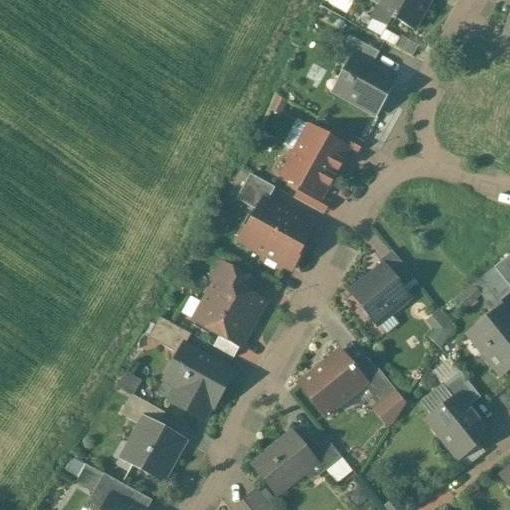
[(383,0),(383,1),(398,9),(392,19),(396,21),(397,19),(414,28),(430,0),(383,0)]
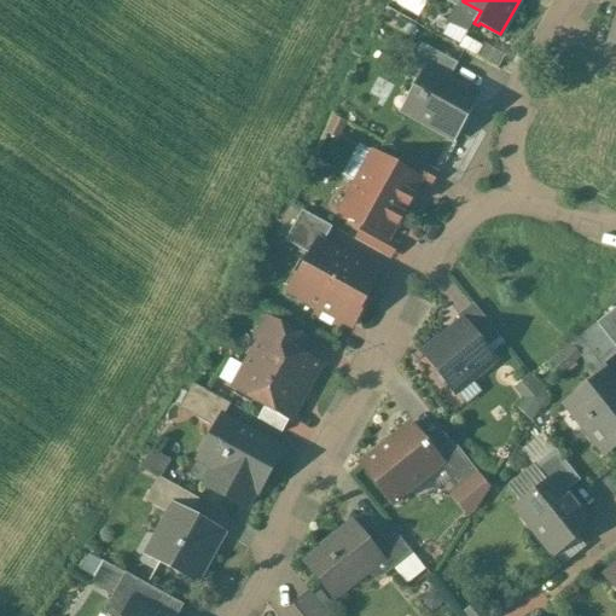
[(459,62),(425,42),(408,73),(420,80),(429,65),(451,77),(459,62)]
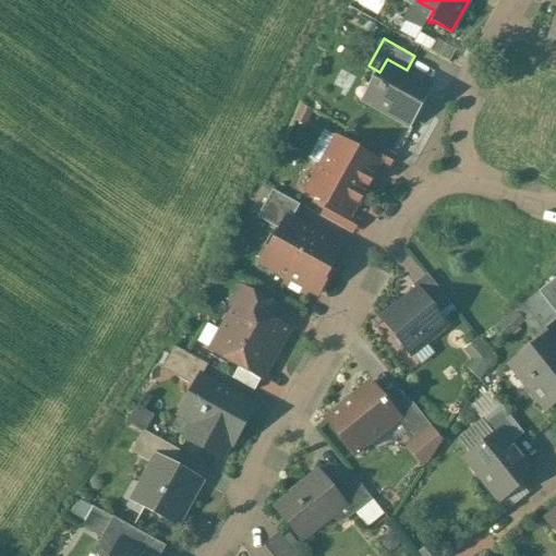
[(407,70),(387,59),(379,72),(373,84),(382,89),(374,104),(410,123),(432,85),(407,70)]
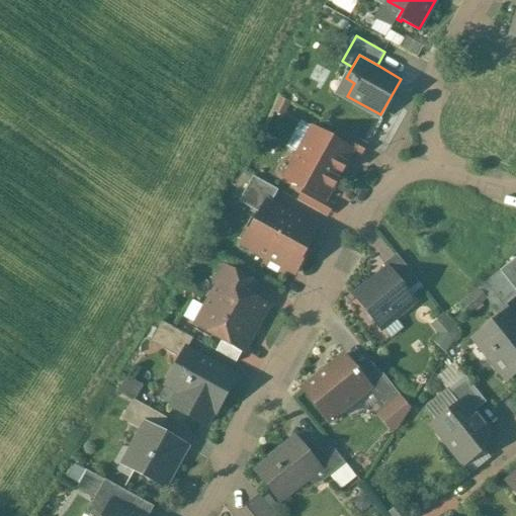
[(333,138),(314,126),(299,152),(341,175),(345,169),(342,167),(352,149),(333,138)]
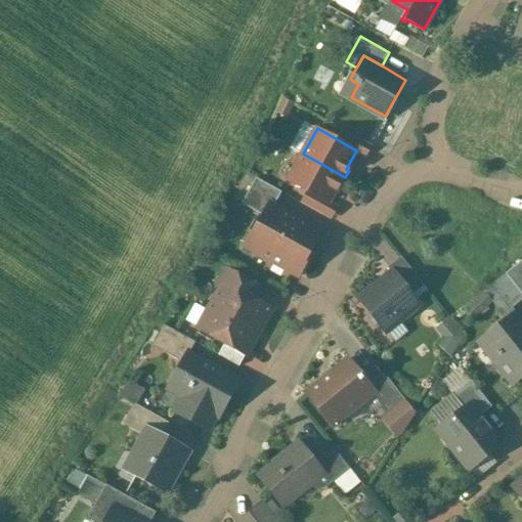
[(372,143),(344,128),(337,139),(356,150),(364,155),(372,143)]
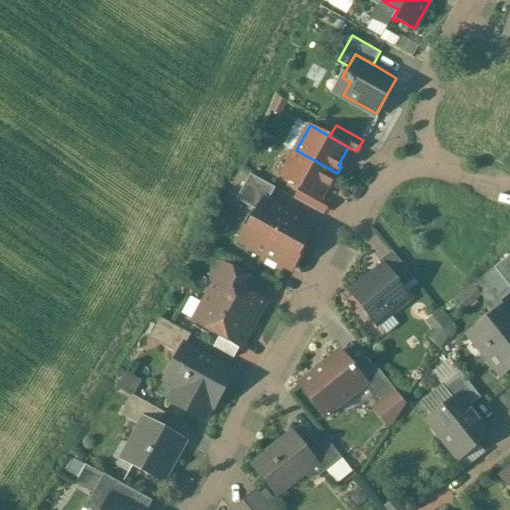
[(337,173),(296,150),(283,175),(302,186),(321,196),(331,178),(334,180),(337,173)]
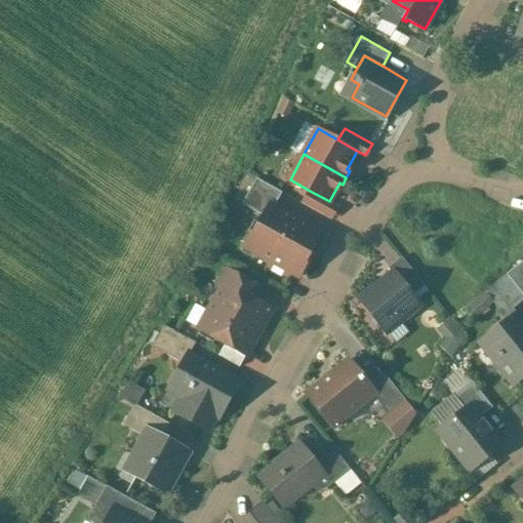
[(283,192),(257,177),(243,203),(266,215),(272,203),(276,205),(283,192)]
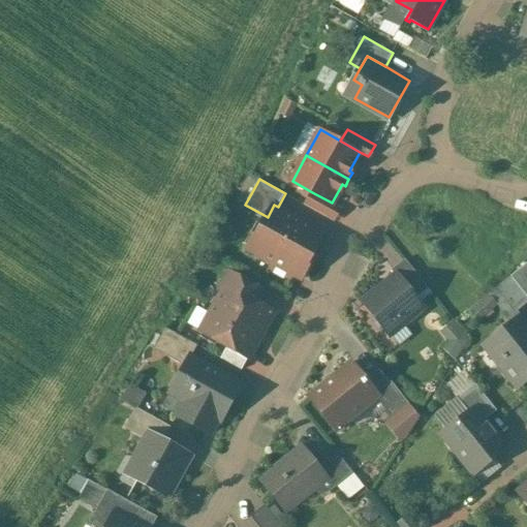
[(332,203),(312,192),(306,204),(334,219),(340,208),(332,203)]
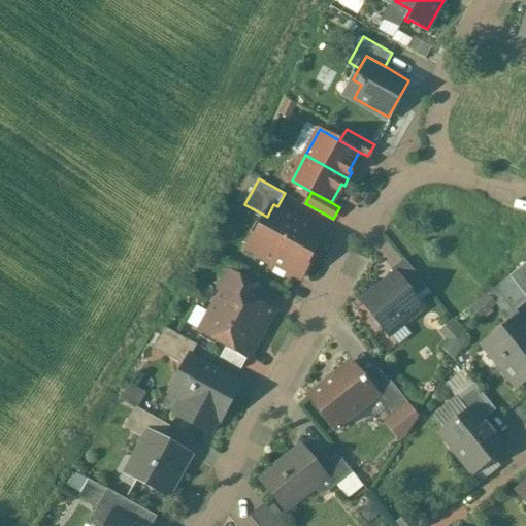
[(277,206),(273,204),(267,217),(250,248),(300,276),(324,233),(277,206)]
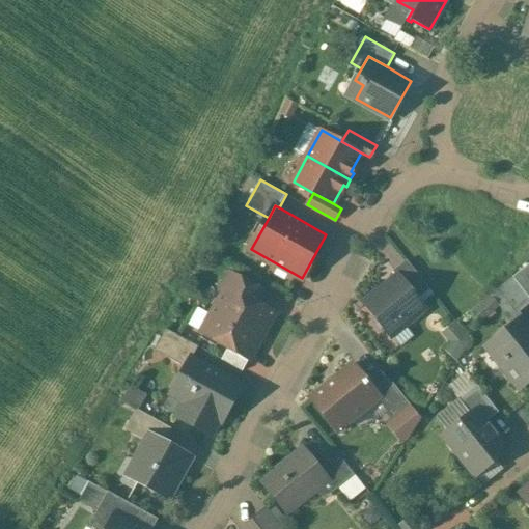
[(430,288),(408,258),(393,270),(398,276),(399,276),(418,298),(430,288)]
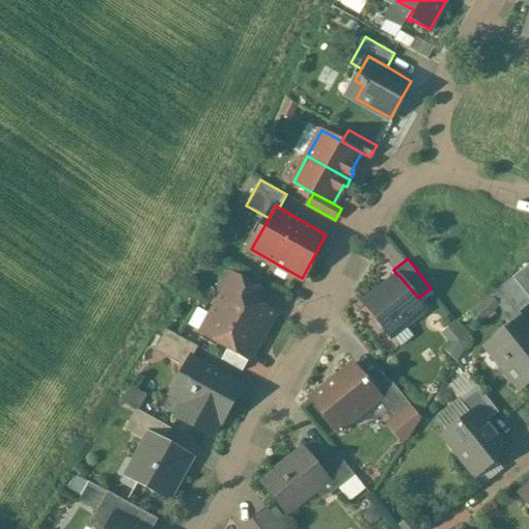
[(528,263),(513,276),(528,295),(528,263)]
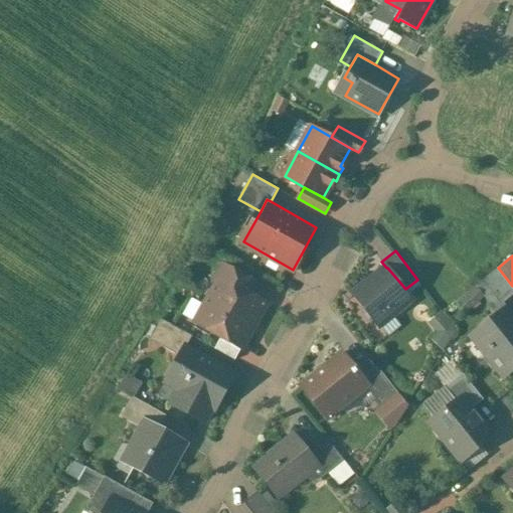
[(252,280),(222,263),(212,280),(217,283),(196,322),(242,347),(267,303),(251,295),(248,296),(247,298),(243,296),(252,280)]
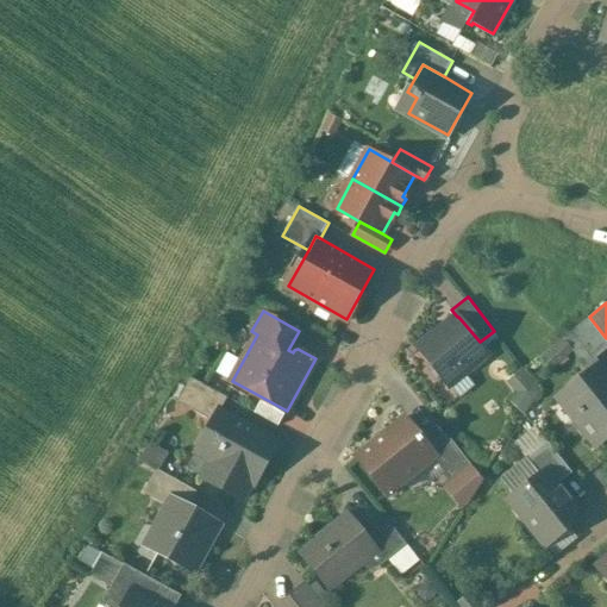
[(480,342),(458,317),(457,317),(438,333),(436,331),(418,346),(433,364),(431,371),(437,379),(444,377),(450,385),(488,354),(480,342)]
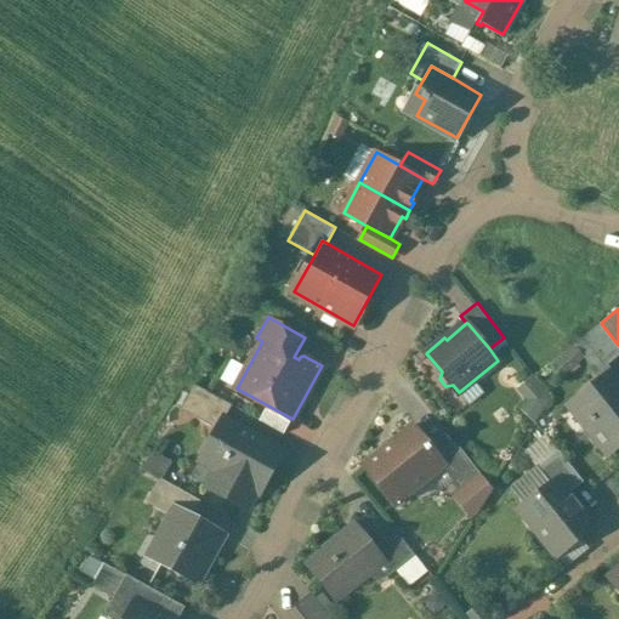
[(601,323),(583,338),(606,367),(618,356),(618,345),(601,323)]
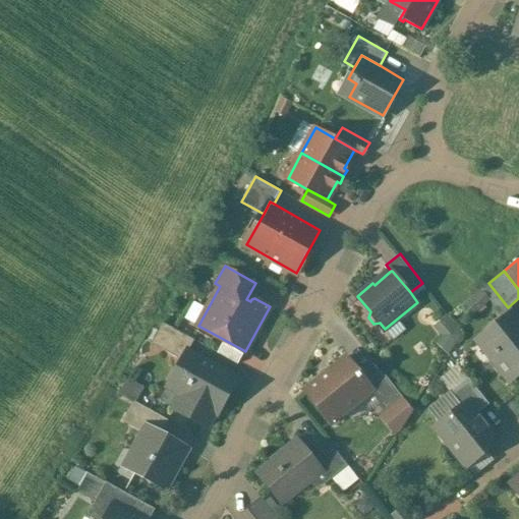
[(482,288),(464,303),(469,309),(475,304),(476,305),(482,301),(483,302),(489,297),(482,288)]
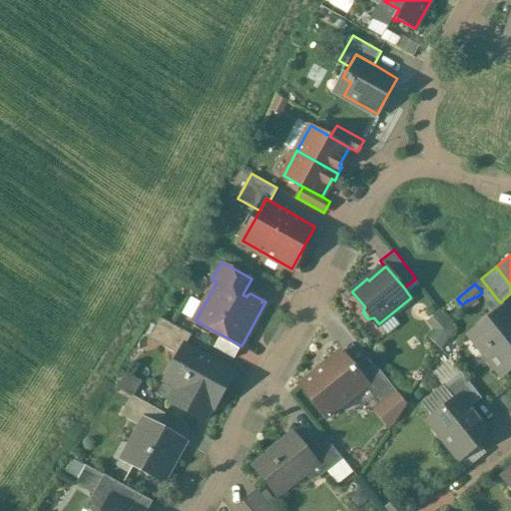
[(510,310),(507,306),(476,331),(489,348),(484,351),(502,374),(510,367),(510,310)]
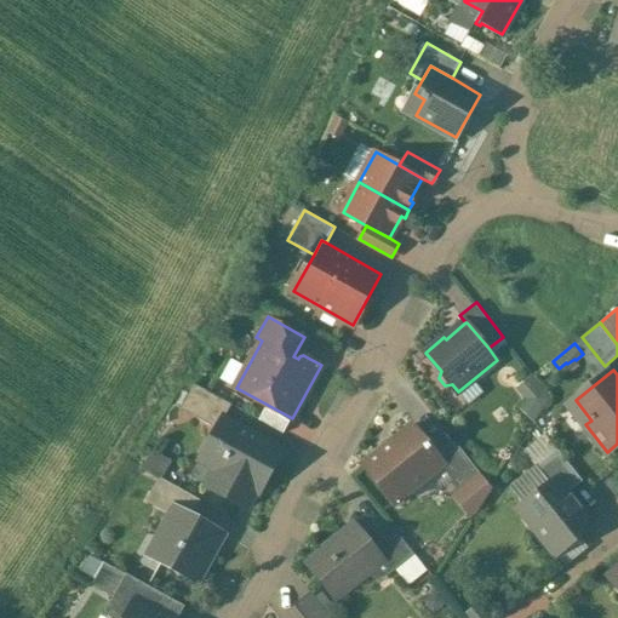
[(519,388),(527,394),(519,406),(536,418),(555,390),(528,372),(519,388)]
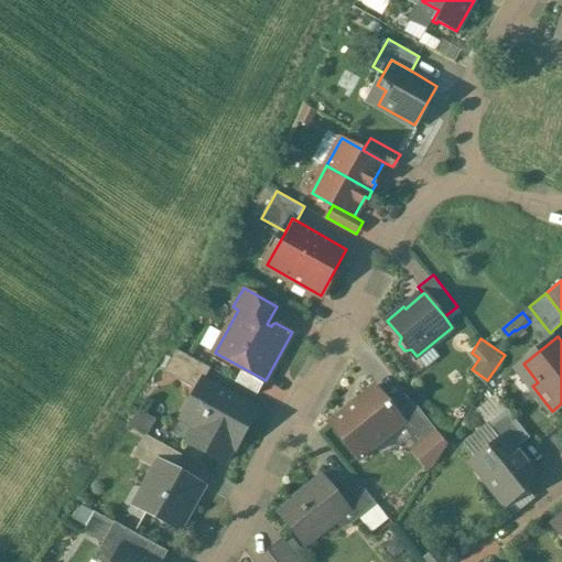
[(206,364),(177,348),(168,365),(196,381),(206,364)]
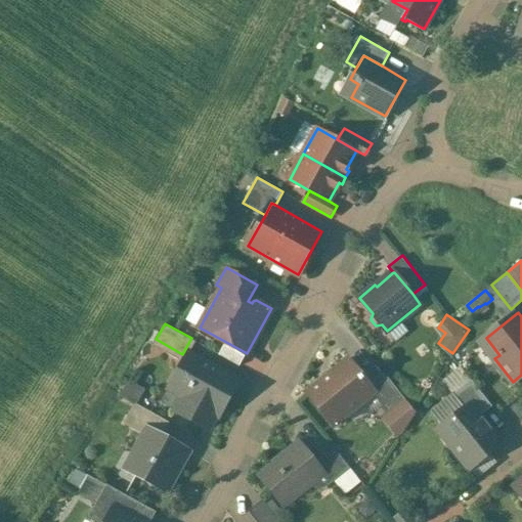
[(238,380),(189,352),(170,387),(184,395),(176,409),(209,428),(217,414),(219,416),(238,380)]
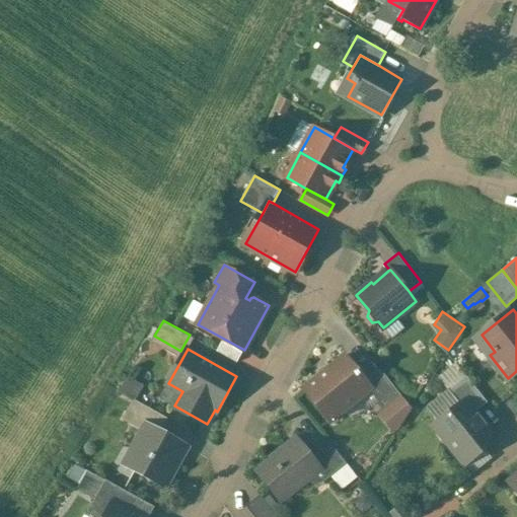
[(365,379),(345,355),(304,388),(330,421),(370,389),(372,387),(365,379)]
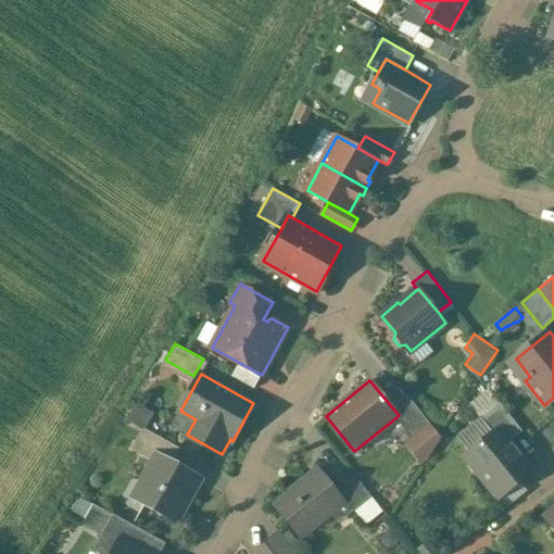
[(431,424),(407,394),(391,406),(399,415),(397,417),(414,439),(431,424)]
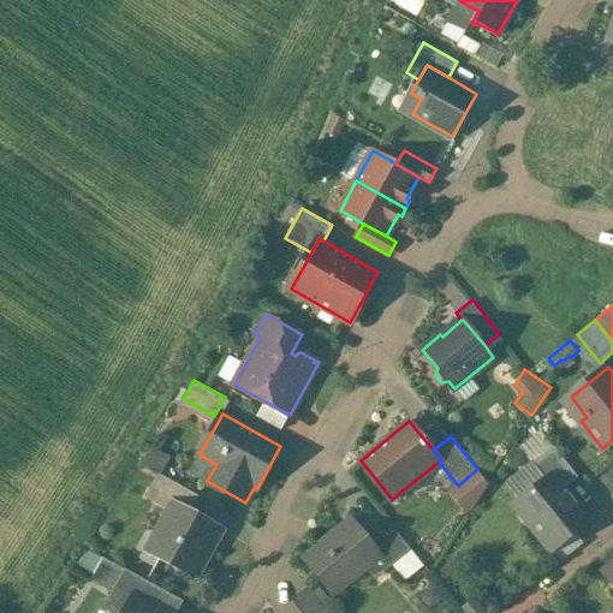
[(578,476),(554,446),(533,463),(547,480),(553,475),(564,488),(578,476)]
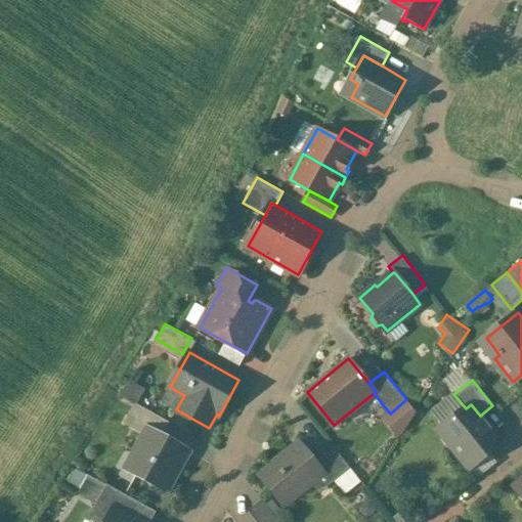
[(170,421),(135,402),(124,422),(144,433),(147,427),(163,435),(170,421)]
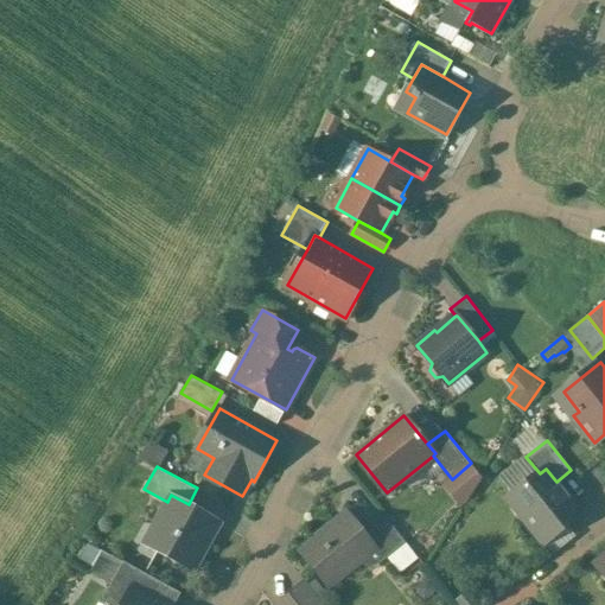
[(540,473),(509,497),(545,542),(581,513),(556,482),(546,469),(540,473)]
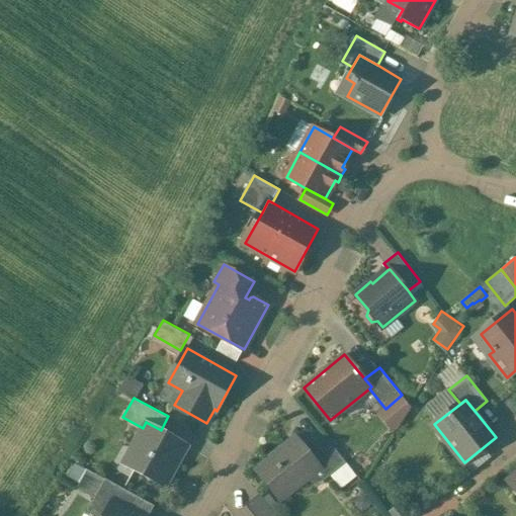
[(161,430),(146,422),(143,428),(132,447),(142,452),(133,467),(166,486),(188,445),(161,430)]
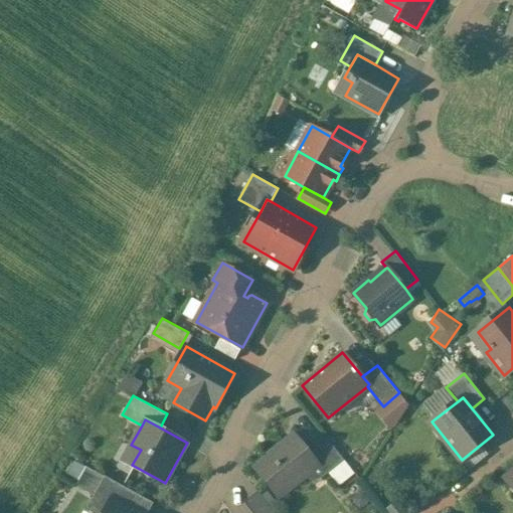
[(297,438),(280,451),(276,450),(269,454),(270,459),(258,469),(278,494),(316,464),(317,463),(311,454),(297,438)]
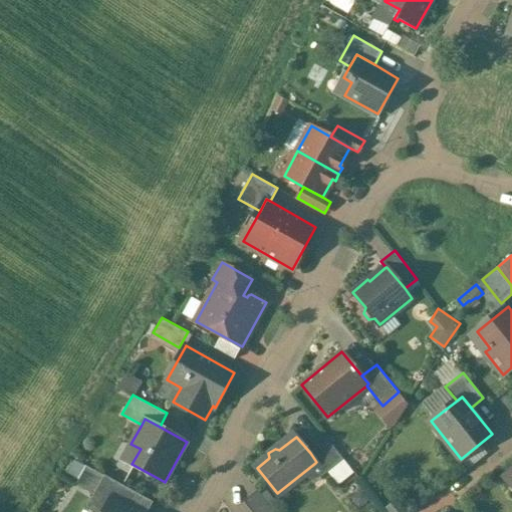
[(344,459),(328,439),(310,453),(316,462),(315,463),(324,474),(344,459)]
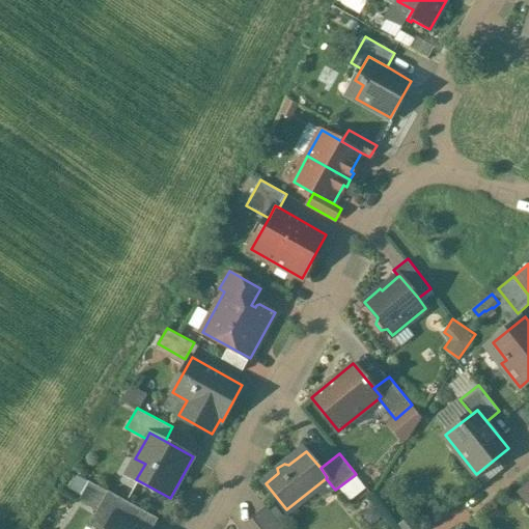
[(528,485),(520,493),(528,503),(528,485)]
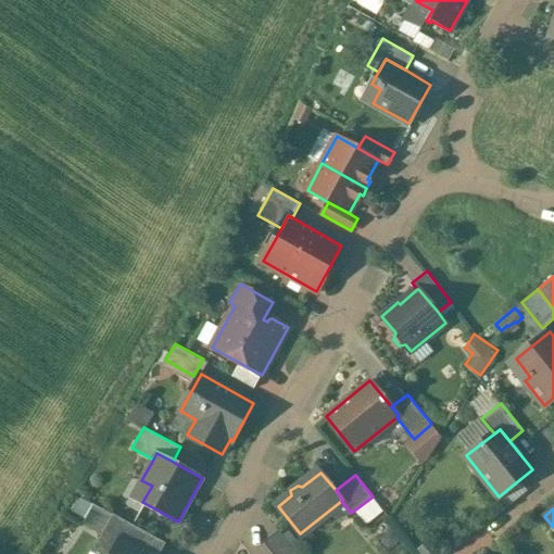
[(153,553),(140,546),(148,532),(113,513),(102,533),(118,543),(112,553),(153,553)]
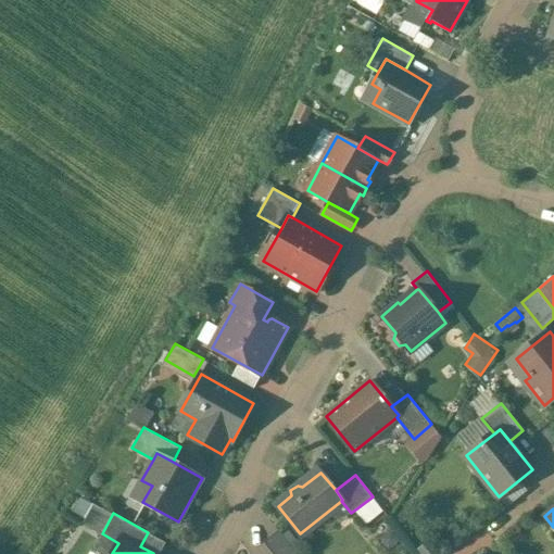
[(391,519),(373,538),(389,553),(411,553),(418,546),(391,519)]
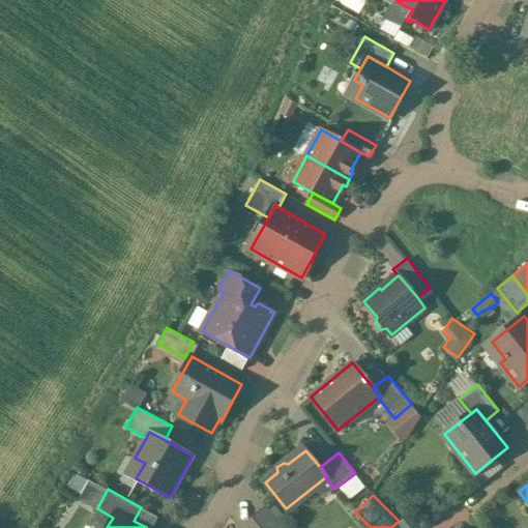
[(285,527),(266,504),(252,516),(261,527),(285,527)]
